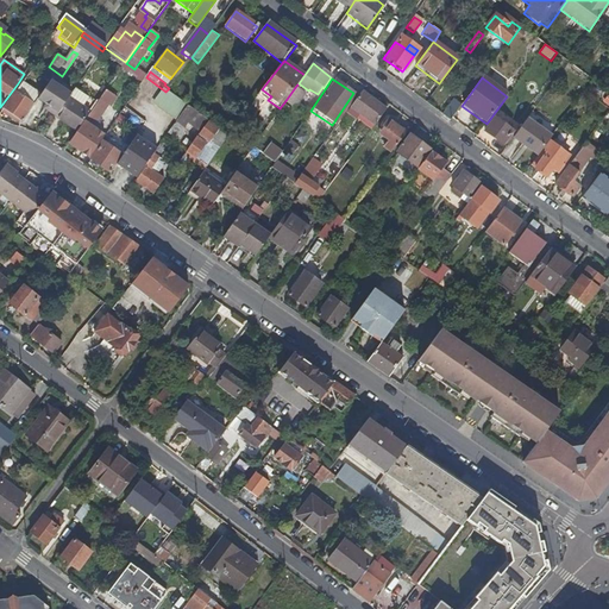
[(57,115),(69,98),(49,82),(39,96),(51,105),(48,110),(57,115)]
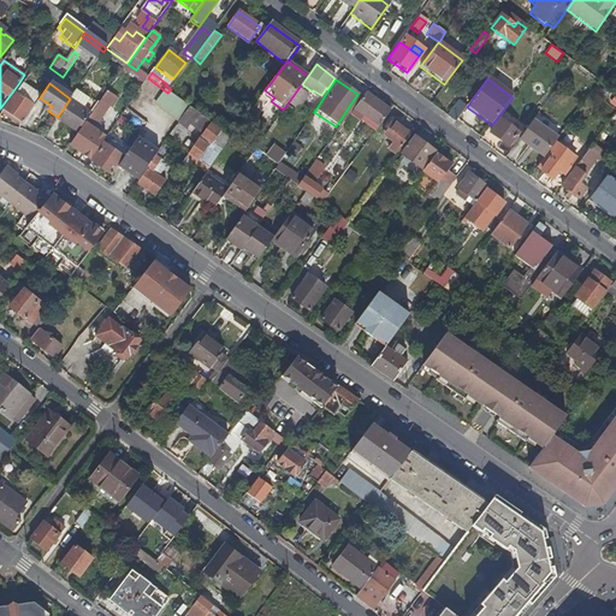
[(303,89),(300,87),(288,104),(296,110),(307,95),(301,92),(303,89)]
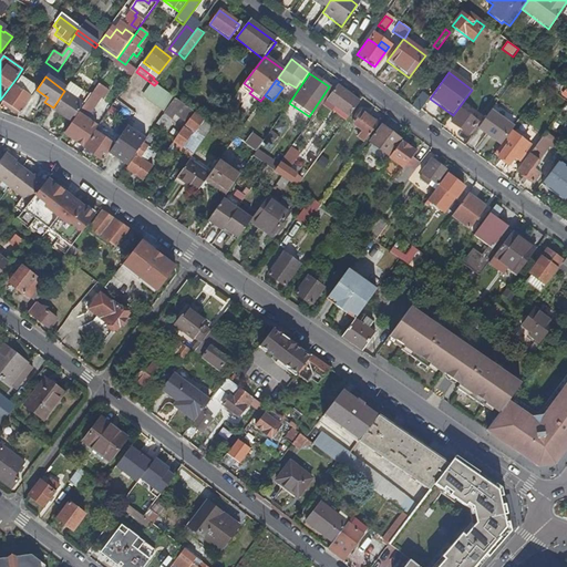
[(334,86),(323,102),(347,117),(358,102),(334,86)]
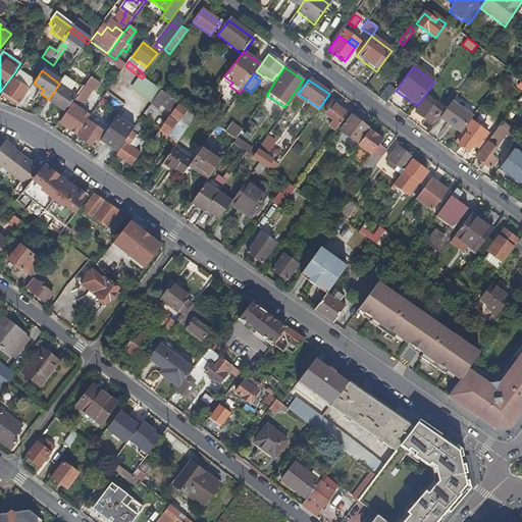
[(150,104),(159,91),(145,81),(141,87),(146,91),(141,98),(150,104)]
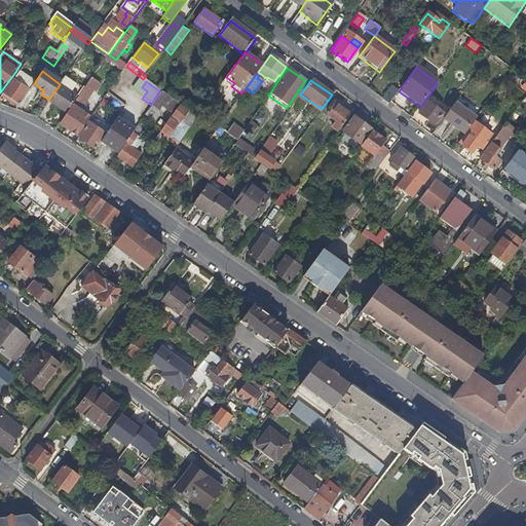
[(15,105),(26,91),(12,82),(9,87),(7,86),(2,95),(15,105)]
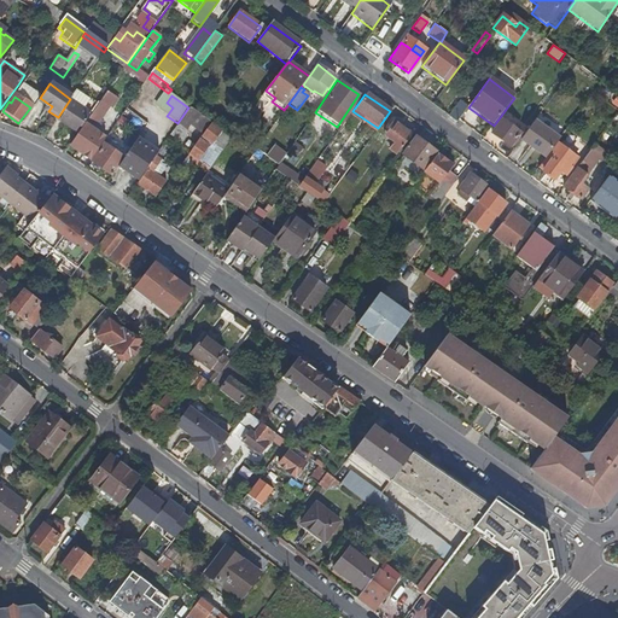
[(58,117),(79,132),(92,114),(70,99),(58,117)]
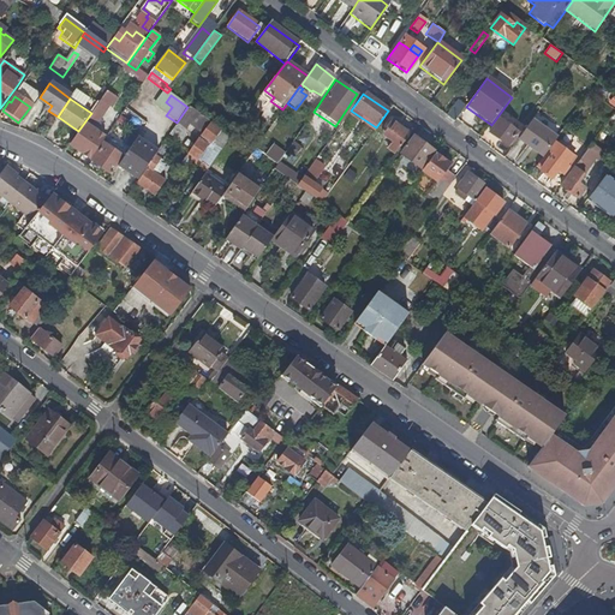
[(78,131),(70,144),(87,156),(97,141),(87,132),(106,103),(101,99),(91,113),(78,131)]
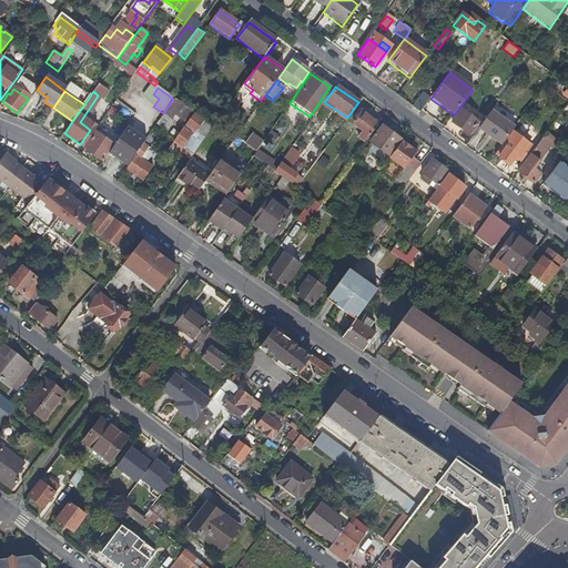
[(418,113),(430,99),(423,93),(412,108),(418,113)]
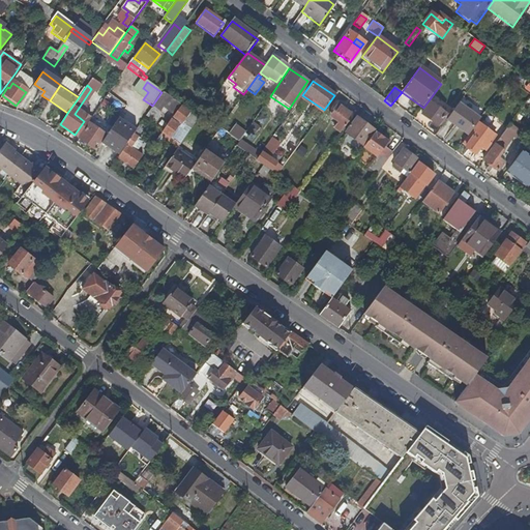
[(172,116),(179,106),(162,92),(152,106),(145,116),(151,121),(160,109),(172,116)]
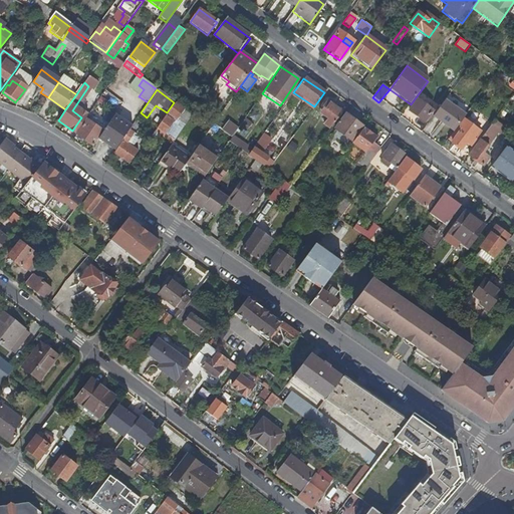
[(426,121),(428,123),(433,117),(436,112),(419,99),(409,112),(425,123),(426,121)]
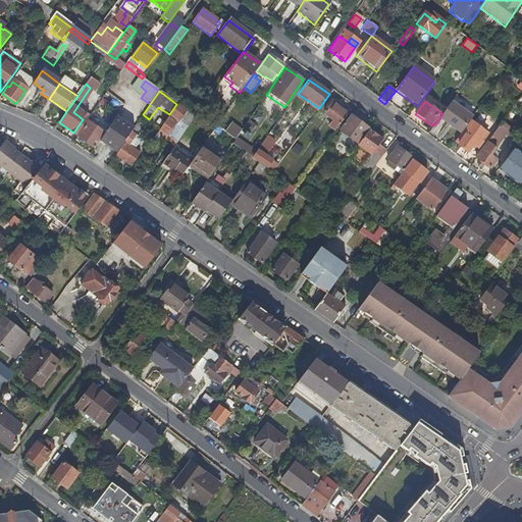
[(335,116),(342,120),(347,114),(347,113),(330,102),(325,109),(335,116)]
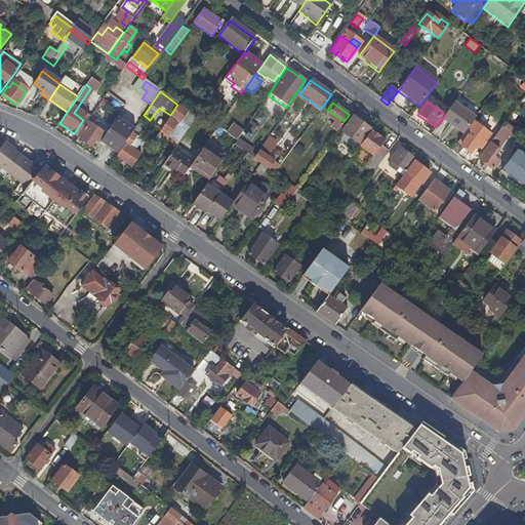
[(445,115),(442,120),(462,135),(473,122),(475,119),(454,103),(450,109),(445,115)]
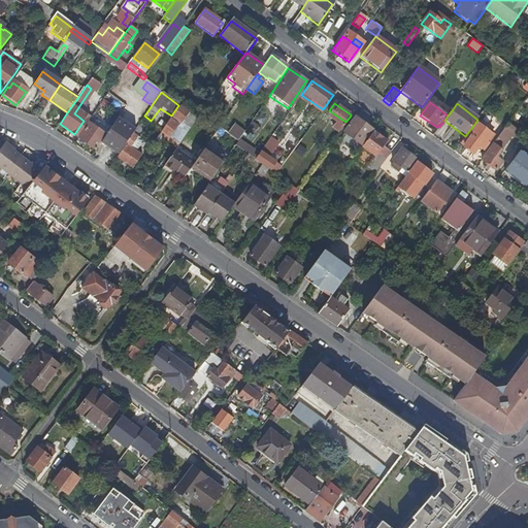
[(162,140),(174,150),(196,119),(179,106),(155,142),(159,144),(162,140)]
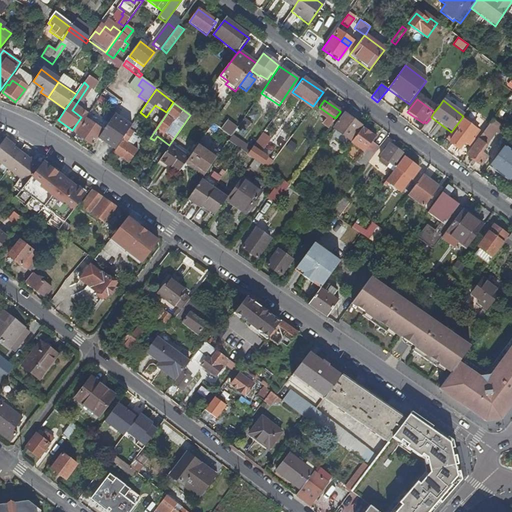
[(342,114),(345,116),(351,107),(346,103),(340,111),(340,112),(342,114)]
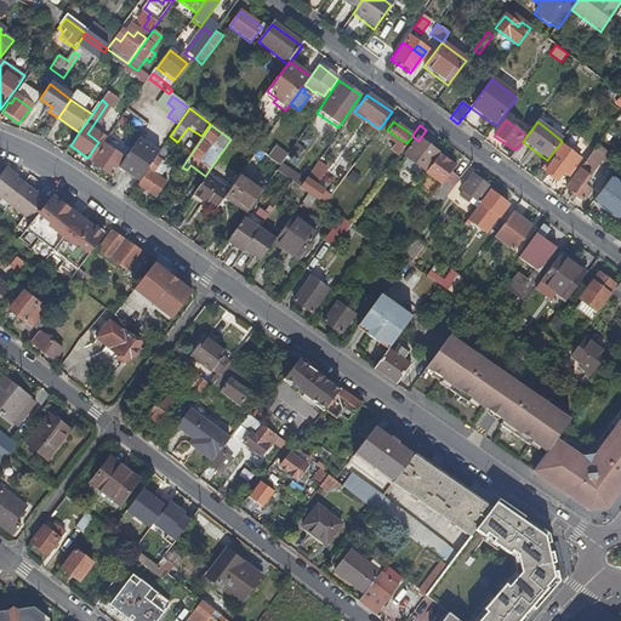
[(400,152),(406,143),(399,138),(393,146),(400,152)]
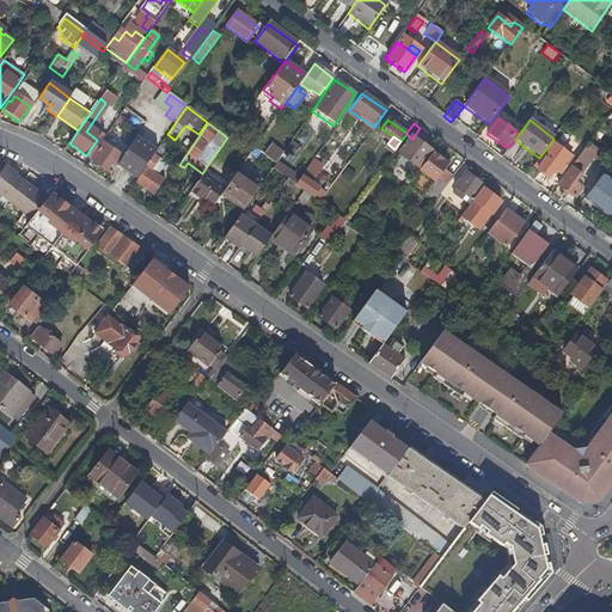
[(396,155),(417,170),(430,151),(412,139),(409,136),(396,155)]
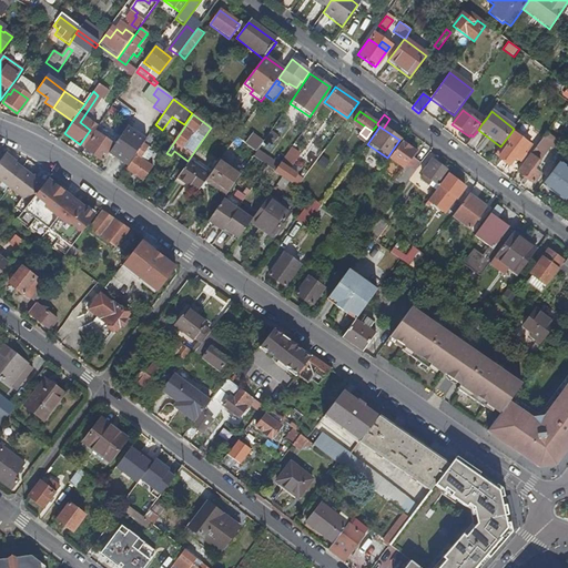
[(142,143),(144,141),(124,128),(113,143),(94,131),(82,148),(101,160),(109,150),(129,163),(140,146),(142,143)]
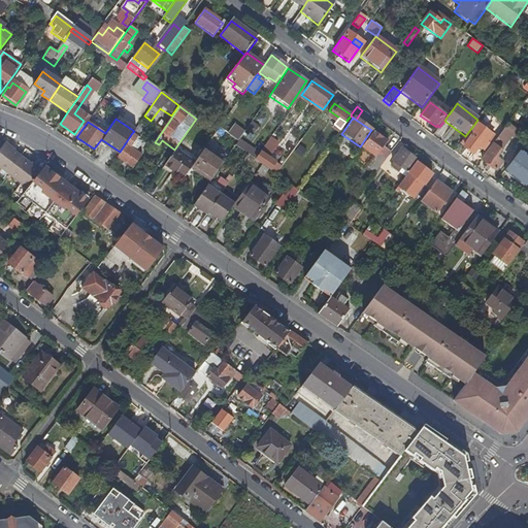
[(465,136),(460,144),(472,154),(477,147),(482,151),(492,136),(475,123),(465,136)]
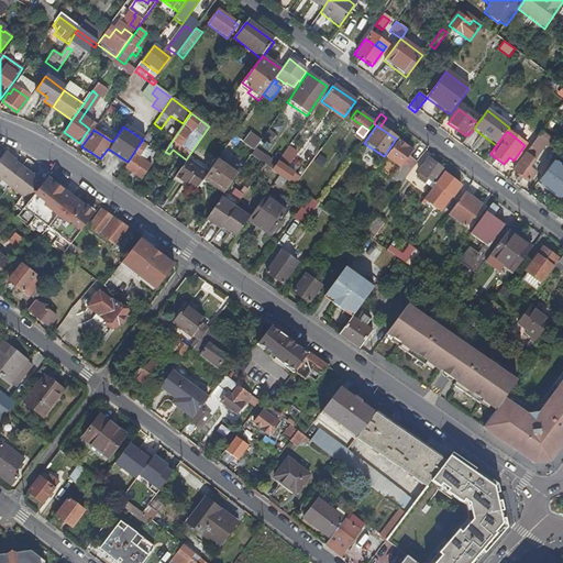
[(541,131),(525,154),(532,159),(542,145),(545,148),(552,140),(541,131)]
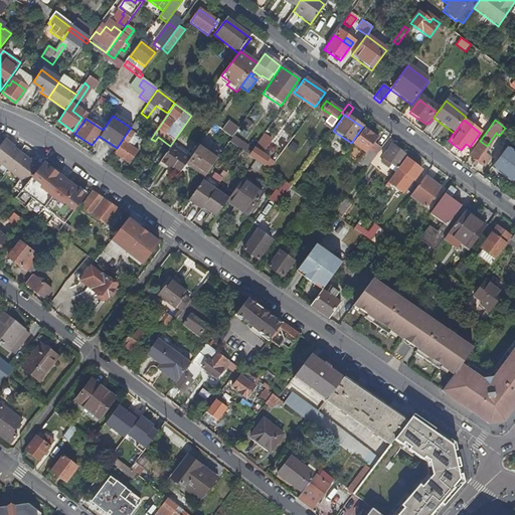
[(229,121),(222,129),(231,137),(238,128),(229,121)]
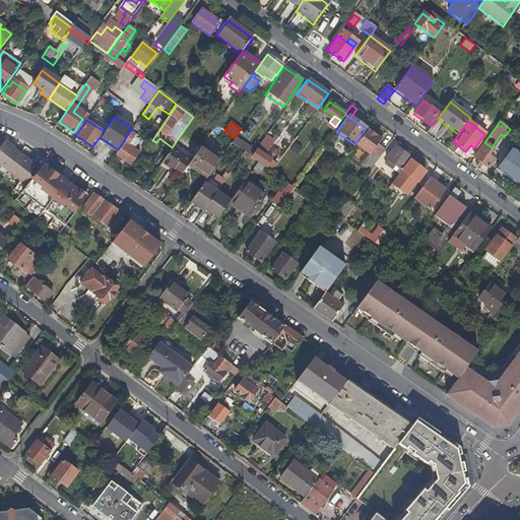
[(139,126),(136,123),(132,129),(130,131),(134,134),(139,126)]
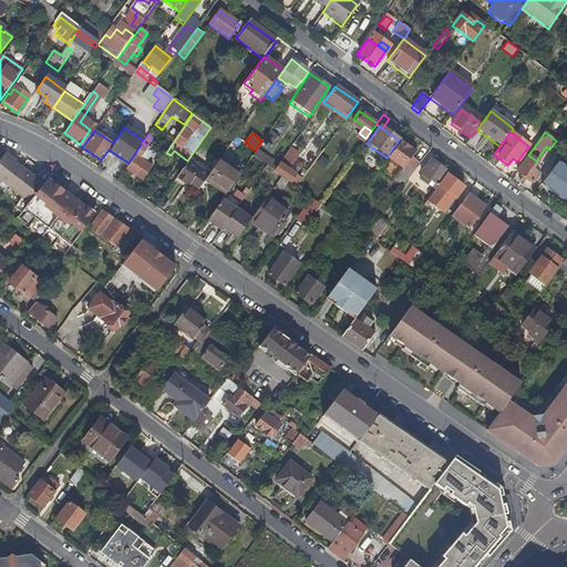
[(401,141),(389,158),(402,167),(410,157),(414,151),(401,141)]
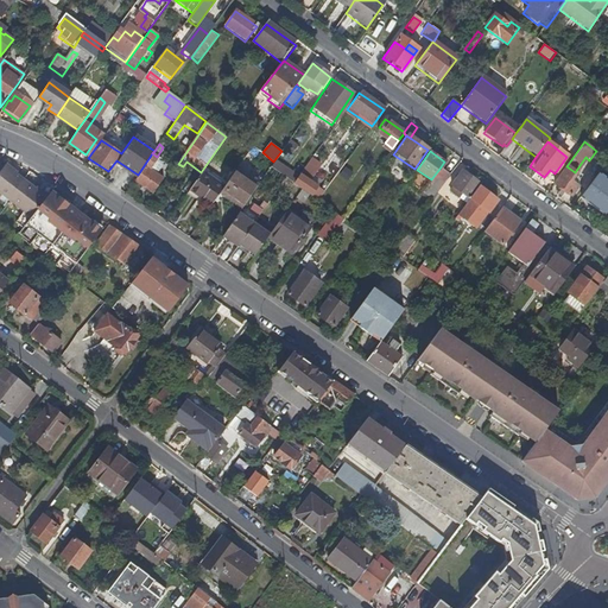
[(157,160),(150,157),(138,175),(132,184),(150,197),(160,182),(151,176),(154,169),(152,168),(157,160)]
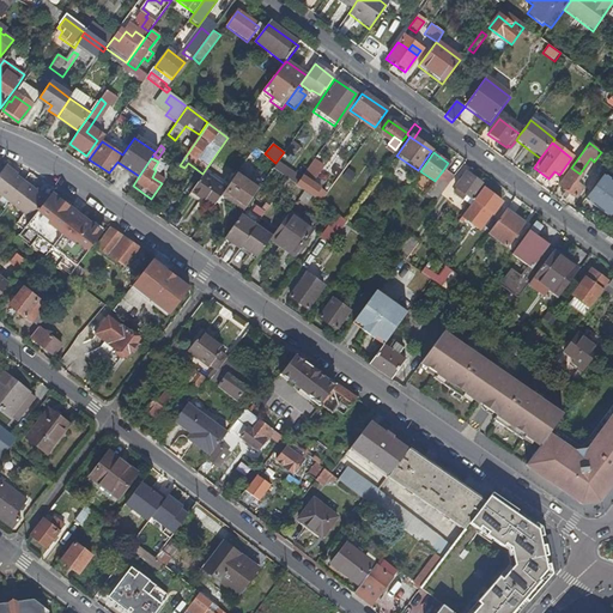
[(275,164),(272,169),(296,186),(303,176),(279,159),(275,164)]
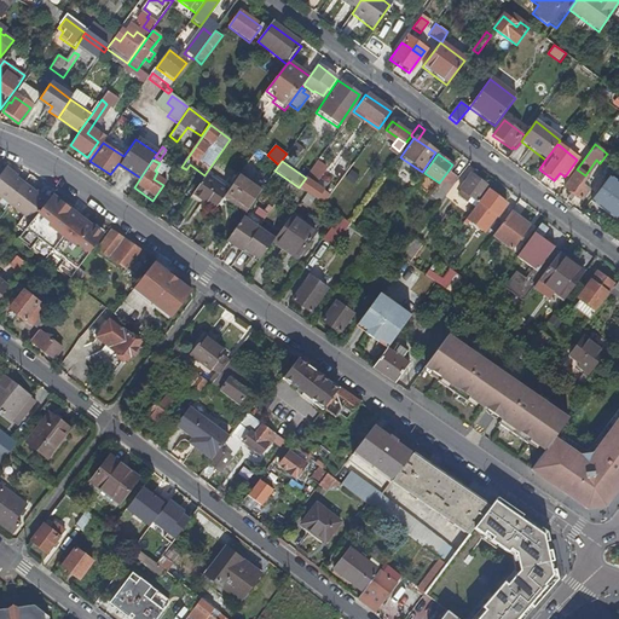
[(306,178),(299,187),(311,196),(318,201),(323,204),(330,195),(314,185),(324,171),(316,165),(306,178)]
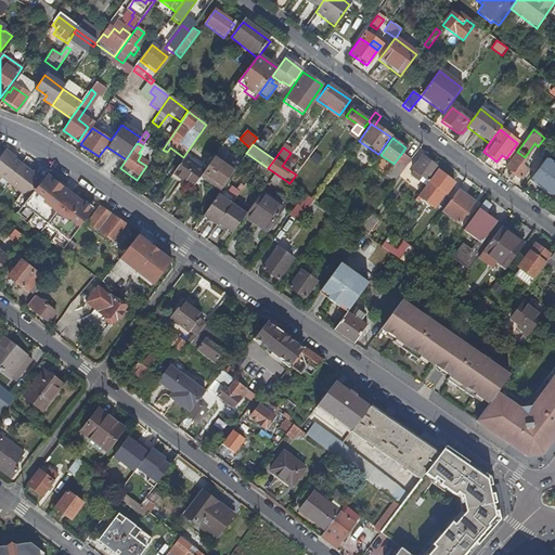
[(3,150),(2,152),(12,159),(13,157),(3,150)]
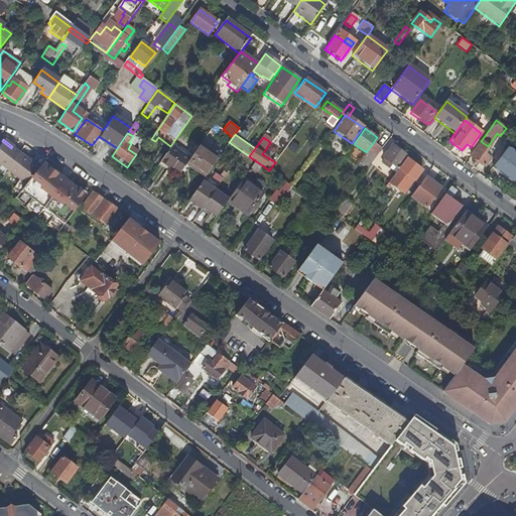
[(2,141),(0,143),(0,166),(5,170),(18,153),(11,148),(2,141)]
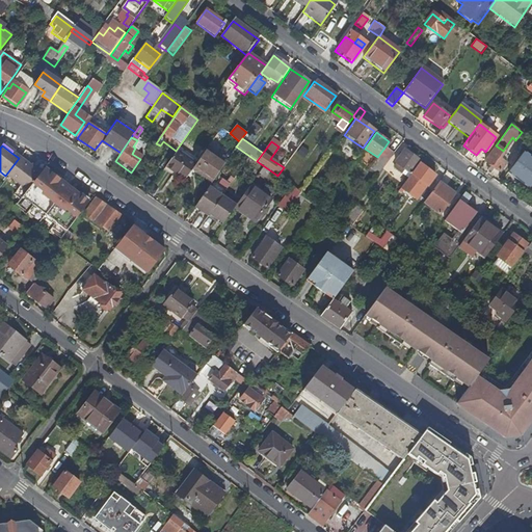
[(496,145),(483,162),(498,173),(504,164),(503,163),(506,160),(501,156),(504,152),(503,151),(496,145)]
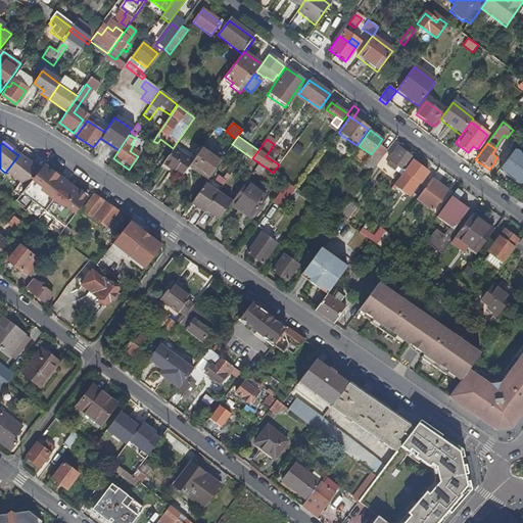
[(378,145),(371,154),(363,167),(370,173),(385,150),(378,145)]
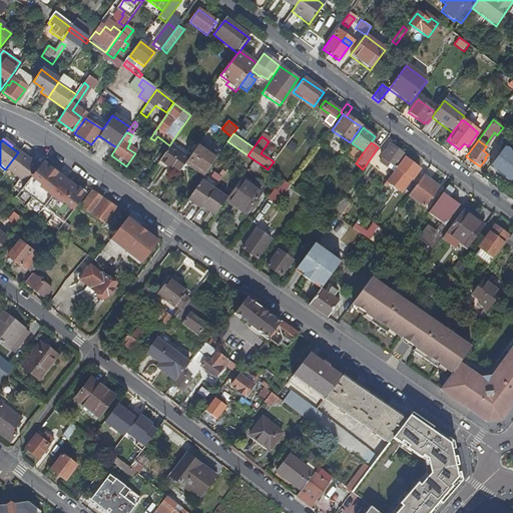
[(364,151),(352,143),(344,154),(356,163),(364,151)]
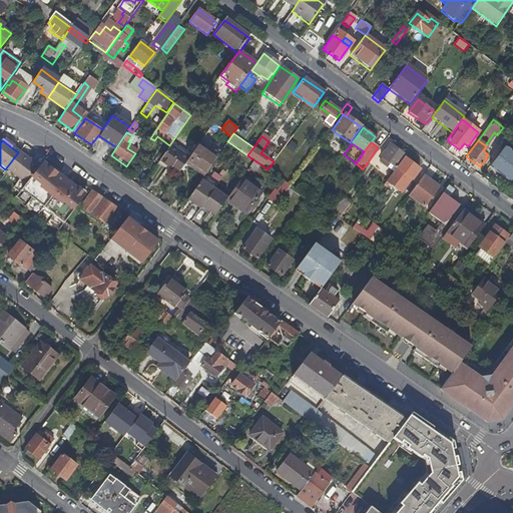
[(380,158),(395,169),(395,168),(403,157),(404,155),(389,144),(380,158)]
